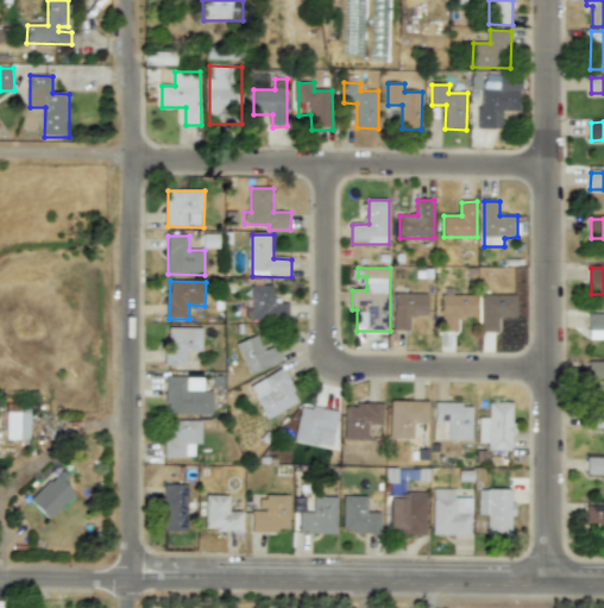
[(253,287),(253,321),(290,320),(290,304),(276,305),(276,286),(253,287)]
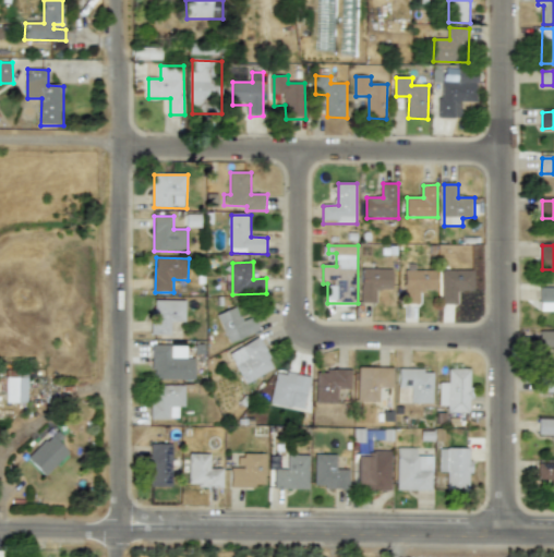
[(362,302),(380,302),(380,291),(394,291),(394,270),(363,269),(362,302)]
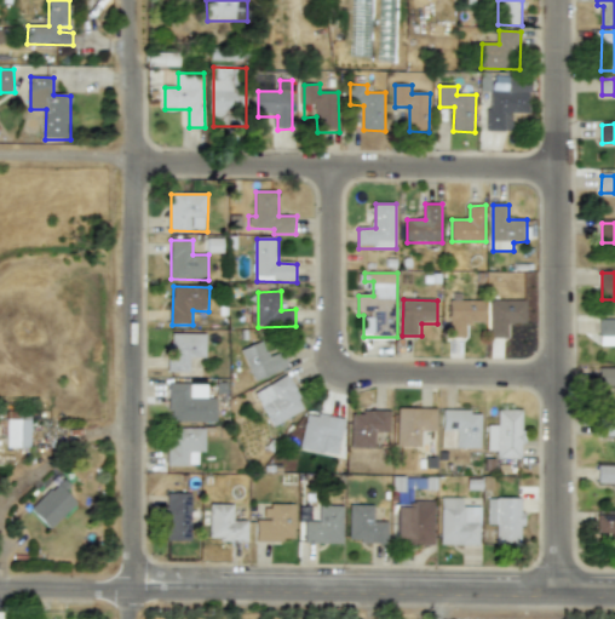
[(486,301),(450,302),(452,338),(467,337),(467,324),(486,324),(486,301)]
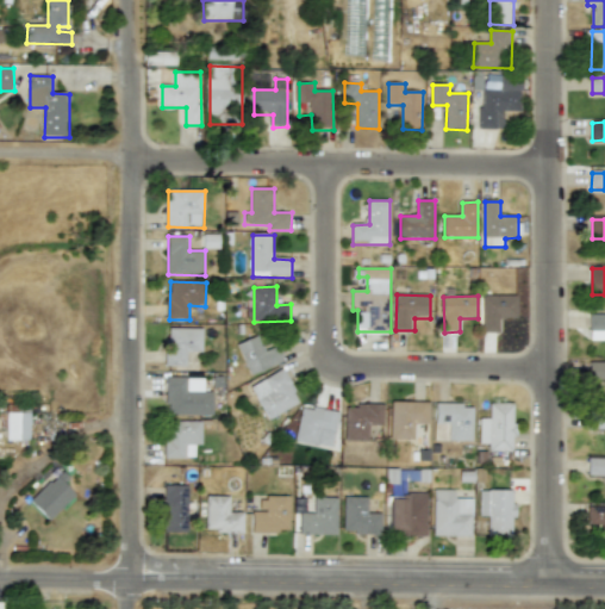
[(484,297),(485,334),(500,333),(500,318),(519,318),(518,296),(484,297)]
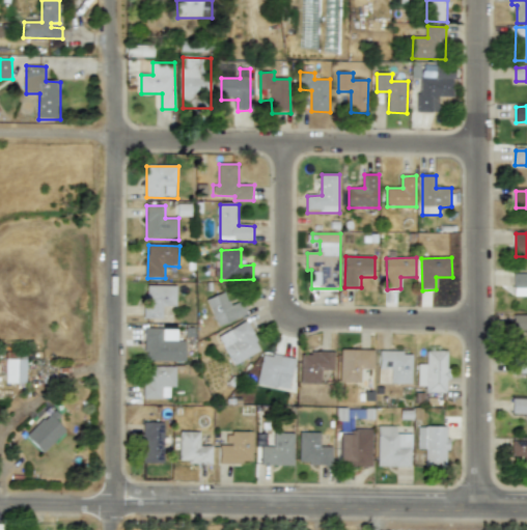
[(526,272),(515,273),(515,289),(526,288),(526,272)]
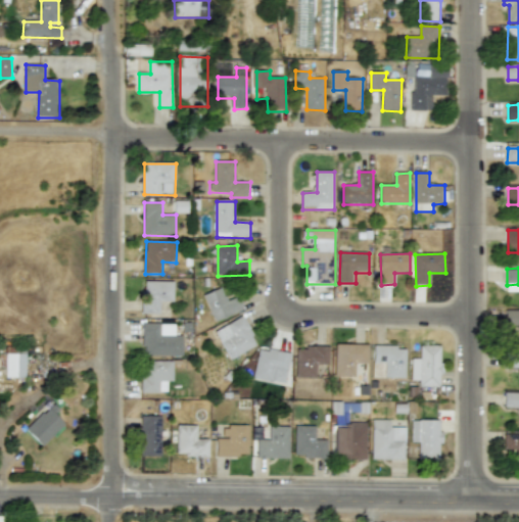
[(176,282),(144,282),(144,314),(161,314),(161,301),(176,301),(176,282)]
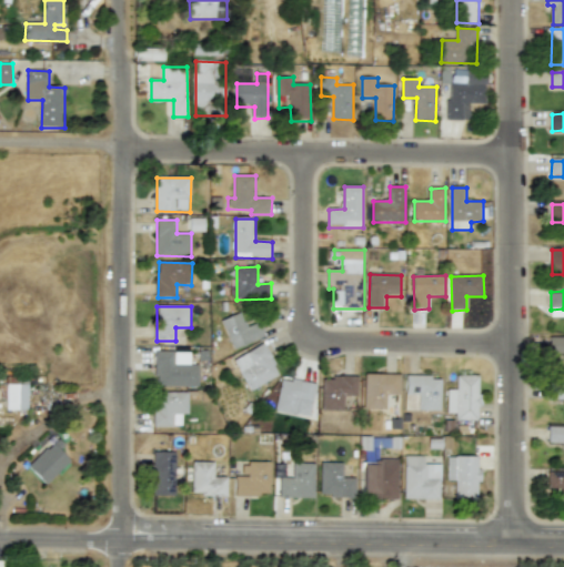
[(267,336),(261,323),(249,327),(242,313),(223,321),(235,350),(267,336)]
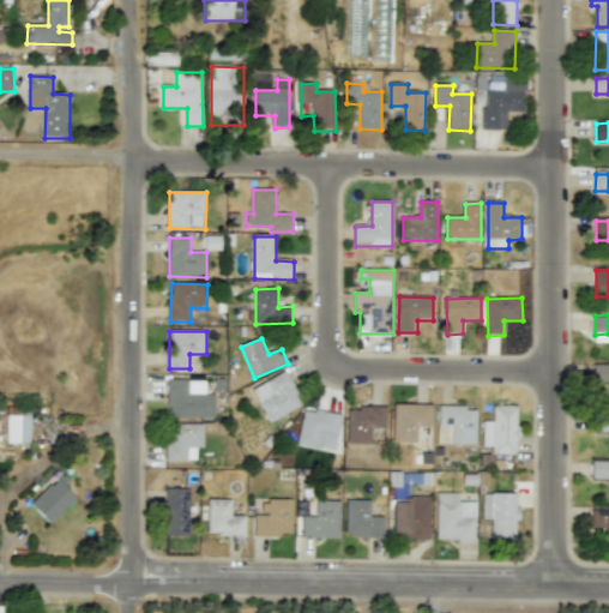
[(608,365),(594,366),(594,384),(608,383),(608,365)]
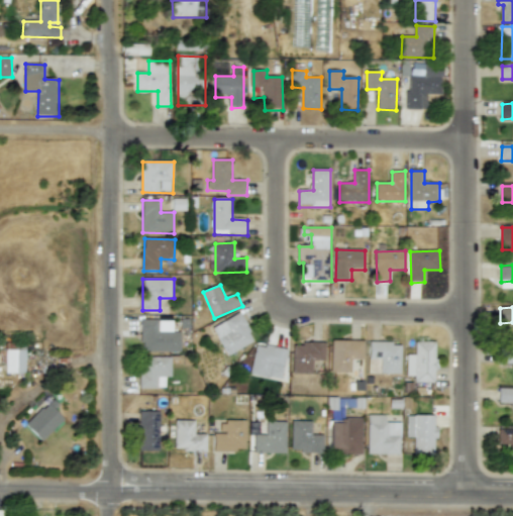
[(257,340),(240,313),(214,327),(230,355),(257,340)]
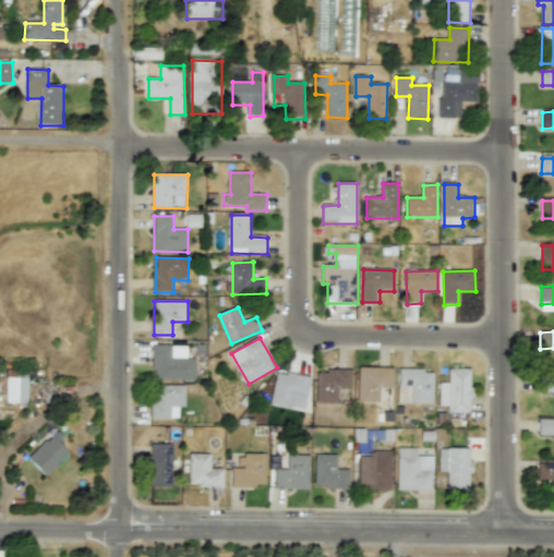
[(196,379),(196,359),(189,359),(189,346),(154,346),(155,380),(196,379)]
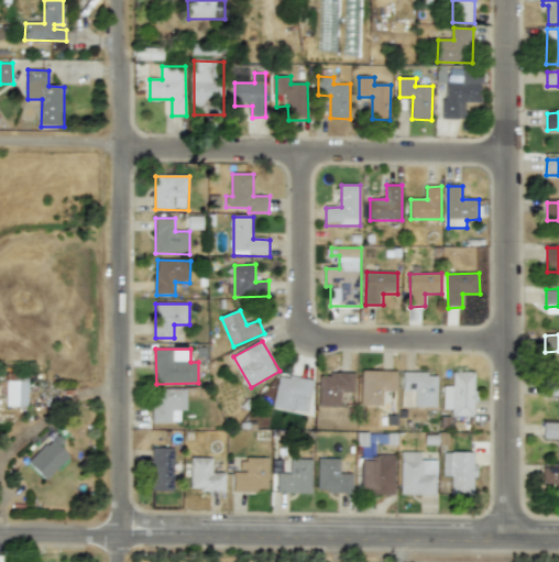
[(385,406),(385,392),(398,392),(398,371),(362,371),(363,406),(385,406)]
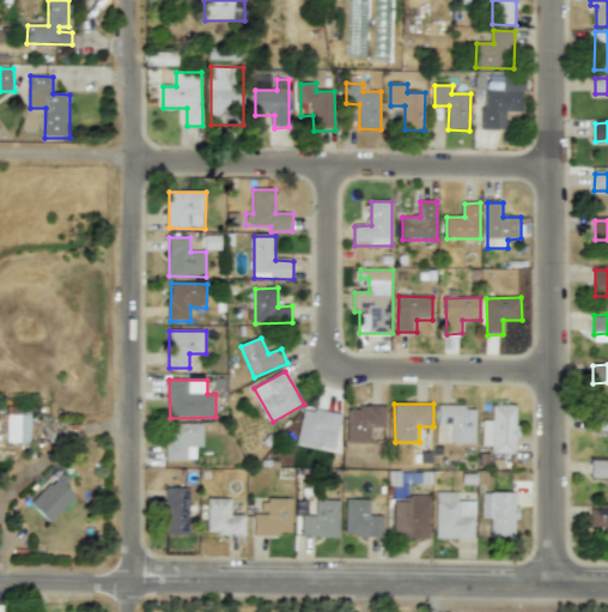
[(476,443),(476,407),(439,406),(439,443),(476,443)]
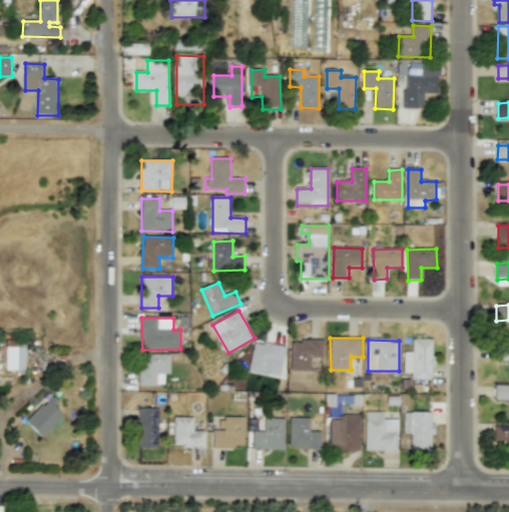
[(433,340),(413,340),(413,353),(405,352),(405,373),(413,374),(413,380),(434,380),(435,357),(433,357),(433,340)]
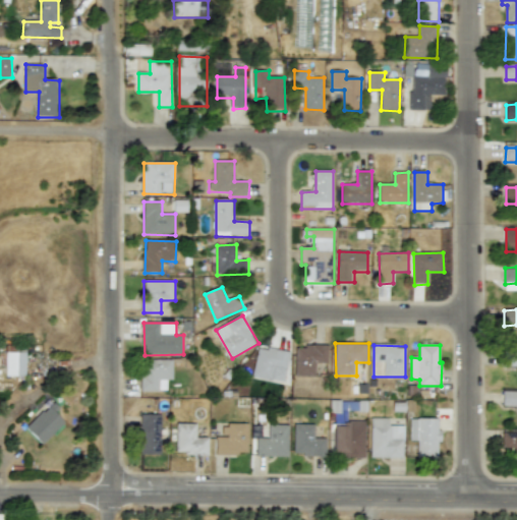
[(330,347),(297,346),(296,377),(317,377),(317,363),(329,364),(330,347)]
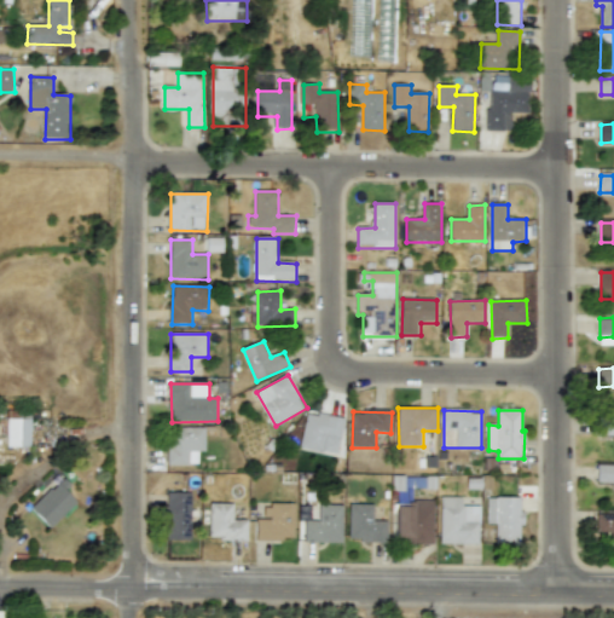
[(301,449),(339,456),(346,420),(308,413),(301,449)]
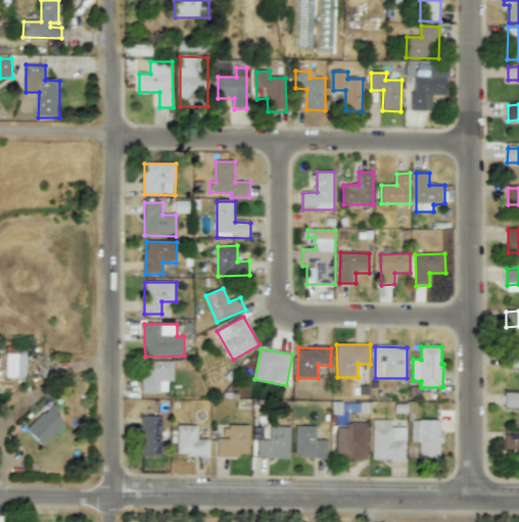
[(28,378),(28,352),(7,352),(7,378),(28,378)]
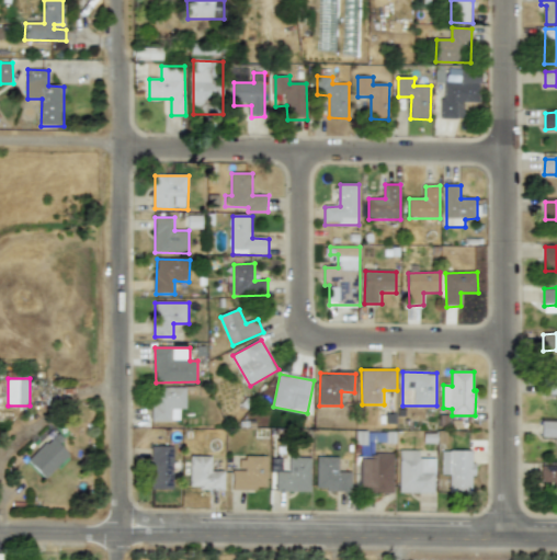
[(556,381),(547,381),(547,395),(556,395),(556,381)]
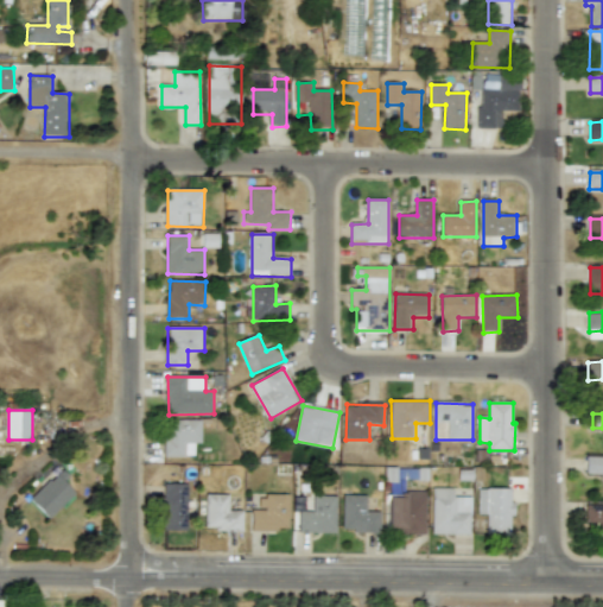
[(203,421),(166,421),(166,457),(196,457),(196,444),(203,444),(203,421)]
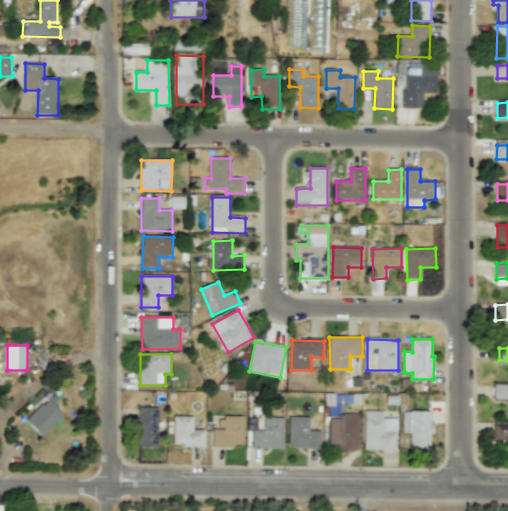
[(507,385),(495,385),(495,400),(507,400),(507,385)]
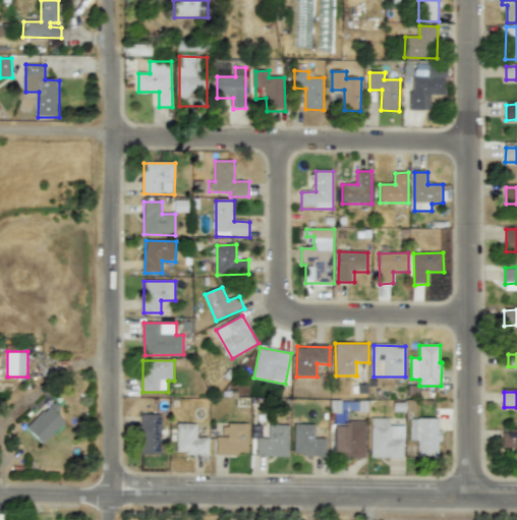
[(66,423),(51,408),(30,429),(44,445),(66,423)]
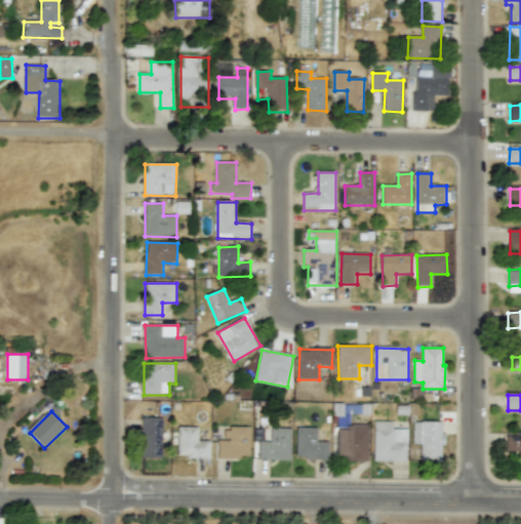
[(163,458),(164,418),(144,417),(142,458),(163,458)]
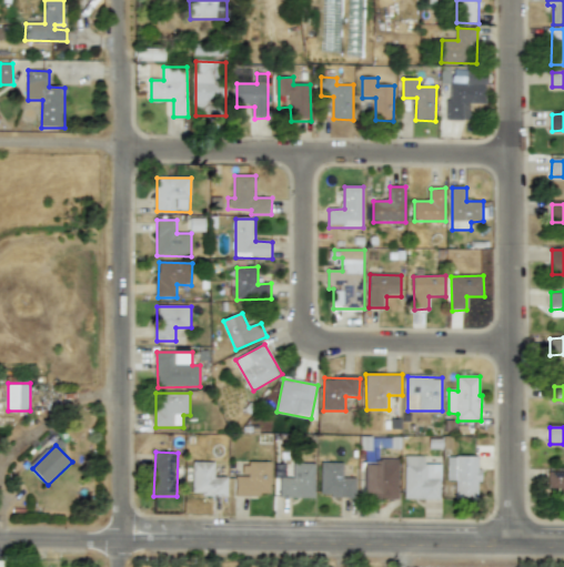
[(426,457),(406,456),(405,499),(442,499),(442,465),(426,465),(426,457)]
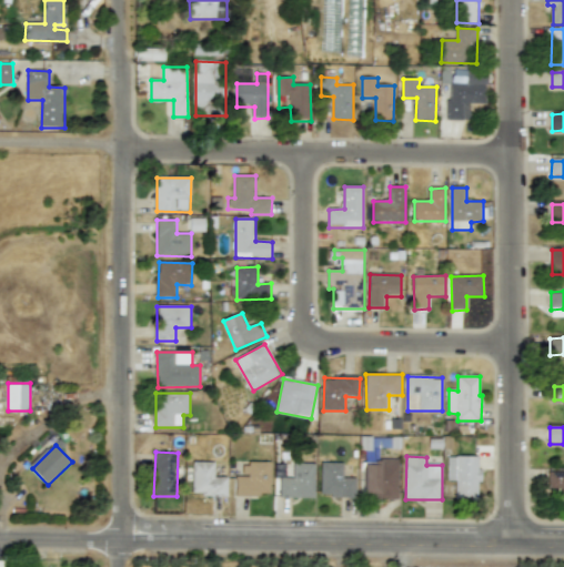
[(450,457),(449,482),(456,482),(456,499),(480,499),(481,468),(479,468),(480,457),(450,457)]
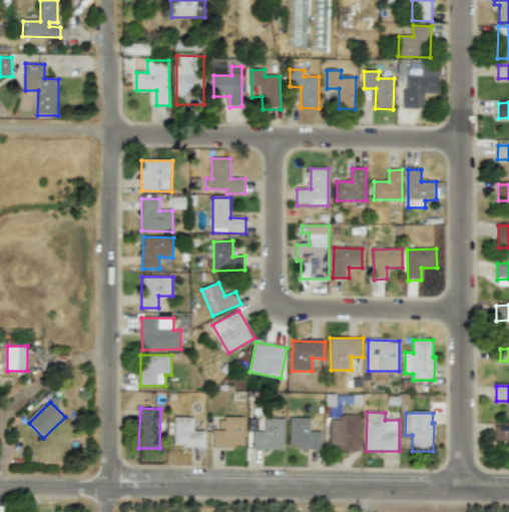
[(361,417),(330,416),(330,450),(361,450),(361,417)]
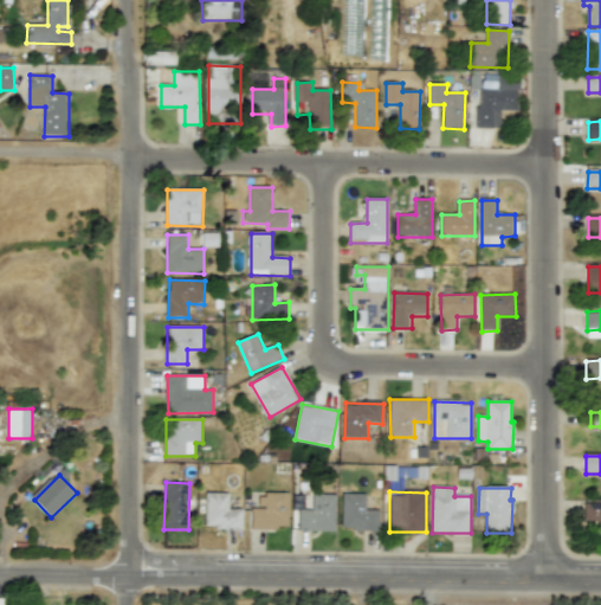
[(230,494),(208,493),(207,529),(244,529),(244,509),(230,509),(230,494)]
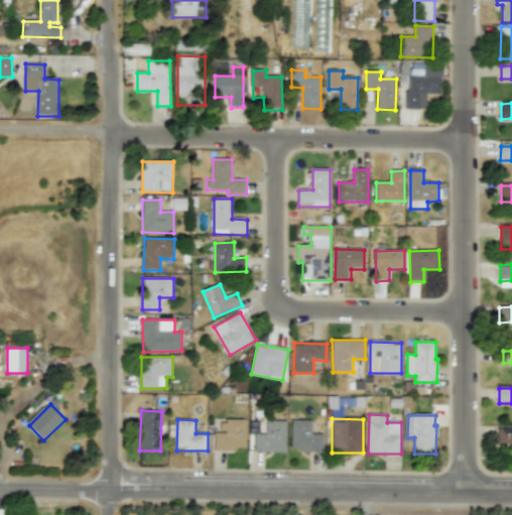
[(215,451),(246,451),(247,420),(227,420),(227,433),(215,433),(215,451)]
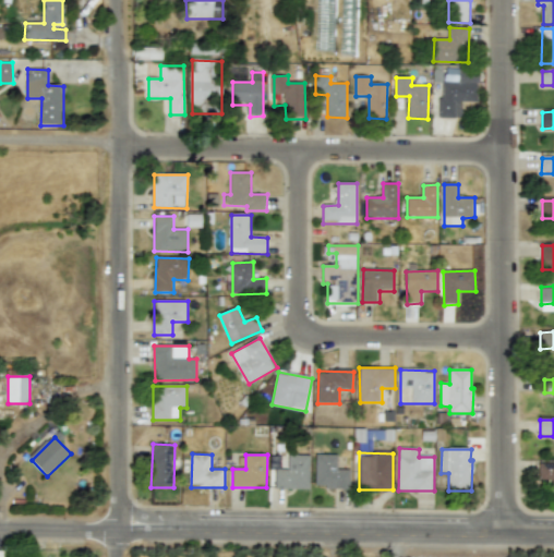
[(338,456),(316,455),(316,488),(350,488),(351,470),(338,470),(338,456)]
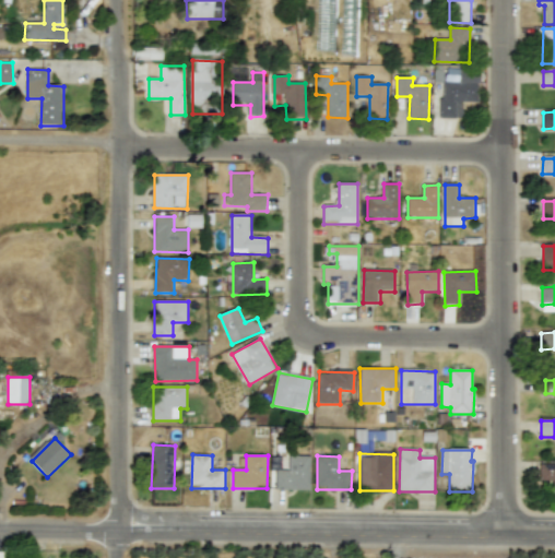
[(311,456),(290,456),(290,471),(276,471),(276,490),(310,490),(311,456)]
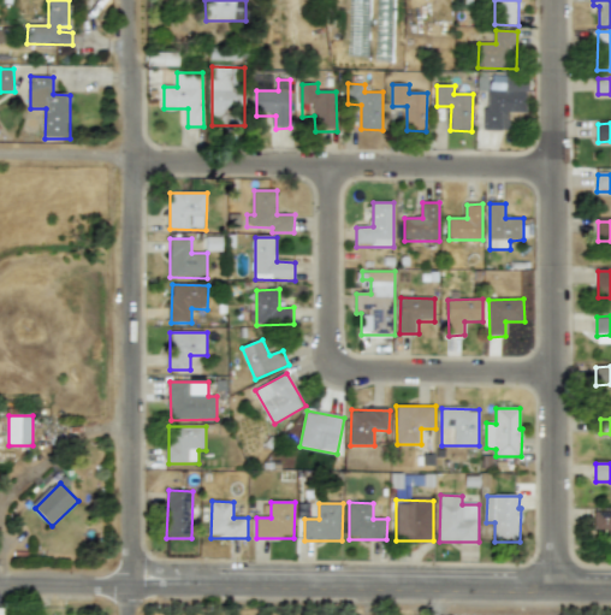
[(610,515),(595,515),(595,530),(610,531),(610,515)]
